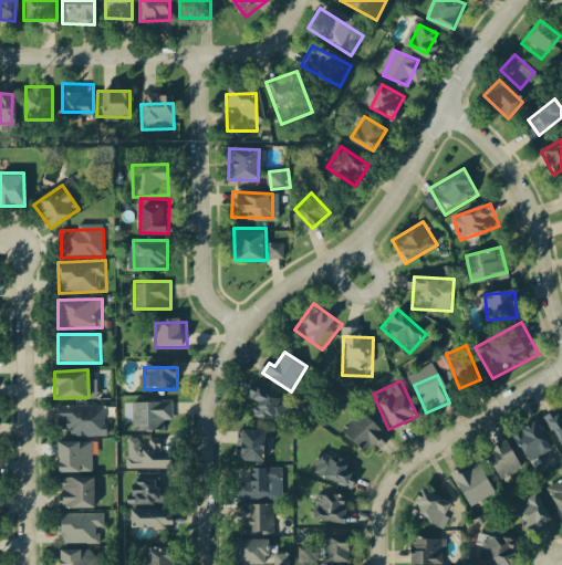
[(256,415),(268,420),(271,415),(282,420),(291,401),(257,386),(251,398),(261,403),(256,415)]
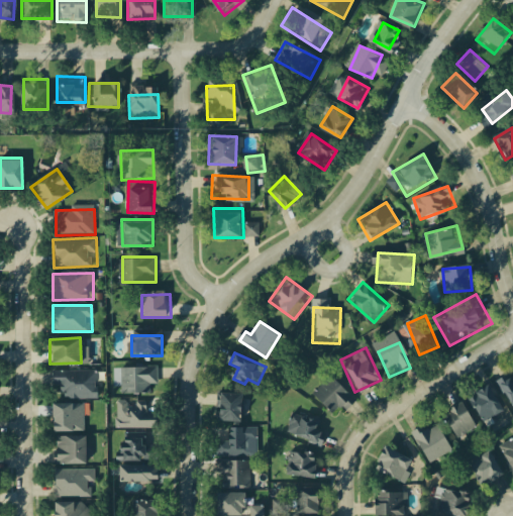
[(120,369),(158,368),(158,394),(120,394),(120,369)]
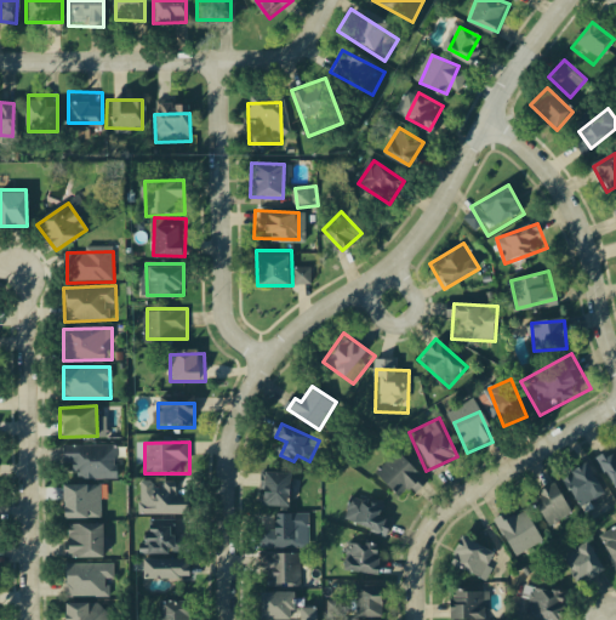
[(63,444),(120,443),(120,478),(63,479),(63,444)]
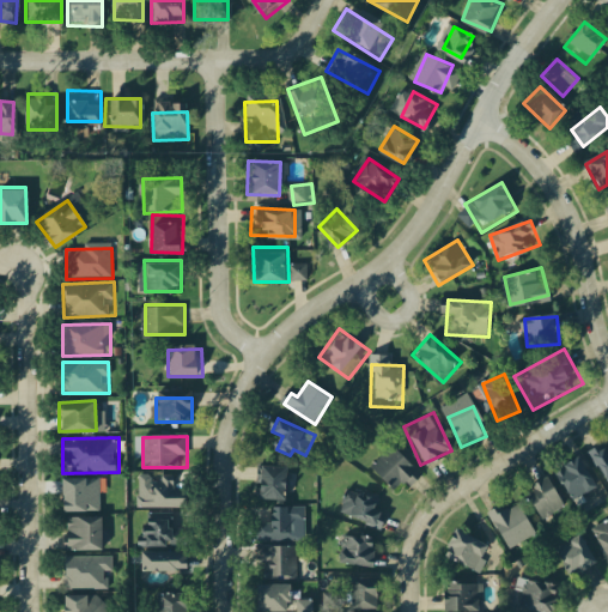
[(402,447),(425,478),(396,498),(374,467),(402,447)]
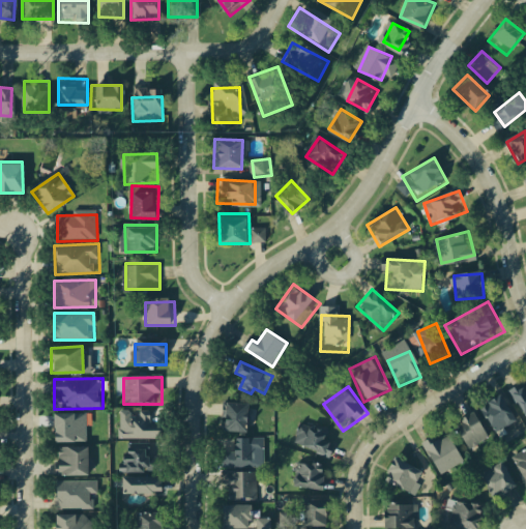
[(513,397),(525,389),(525,419),(513,397)]
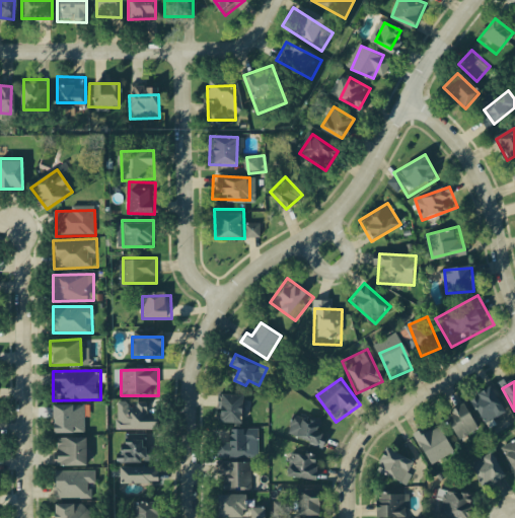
[(469,397),(489,386),(506,416),(487,427),(469,397)]
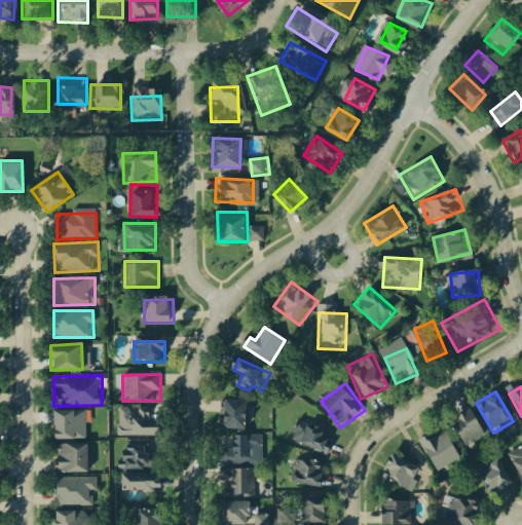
[(261,399),(259,424),(222,421),(224,395),(261,399)]
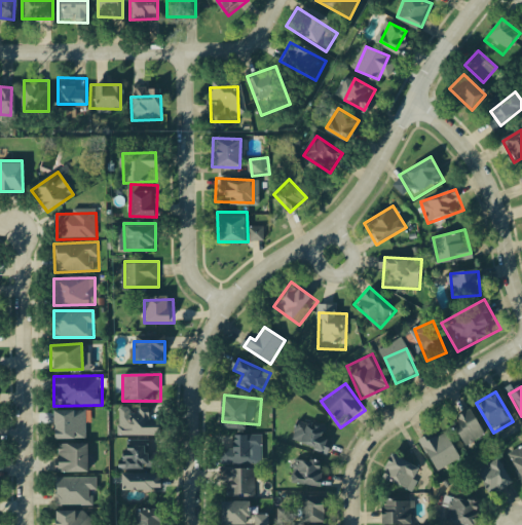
[(119,409),(154,408),(155,435),(120,436),(119,409)]
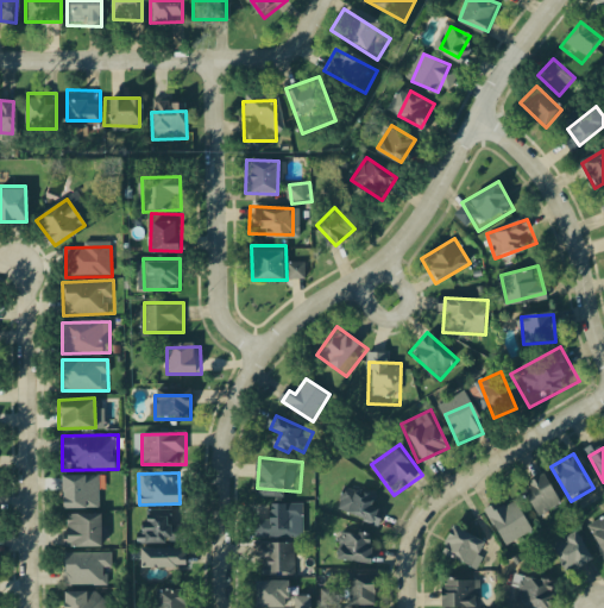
[(523,489),(548,475),(565,506),(540,520),(523,489)]
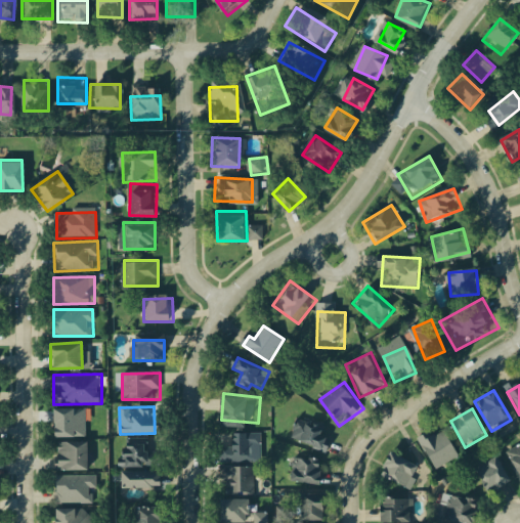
[(50,433),(50,409),(85,409),(85,433),(50,433)]
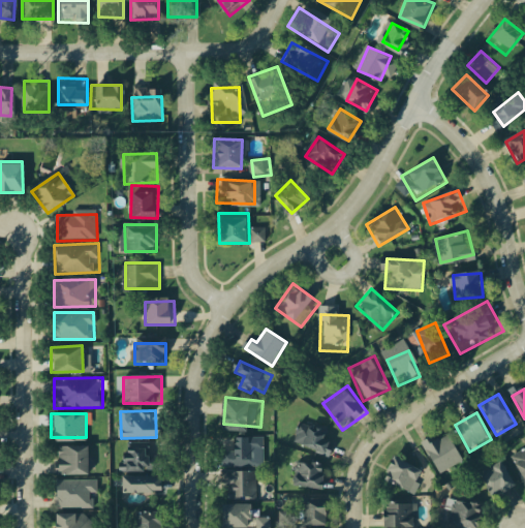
[(313,425),(349,437),(340,461),(305,448),(313,425)]
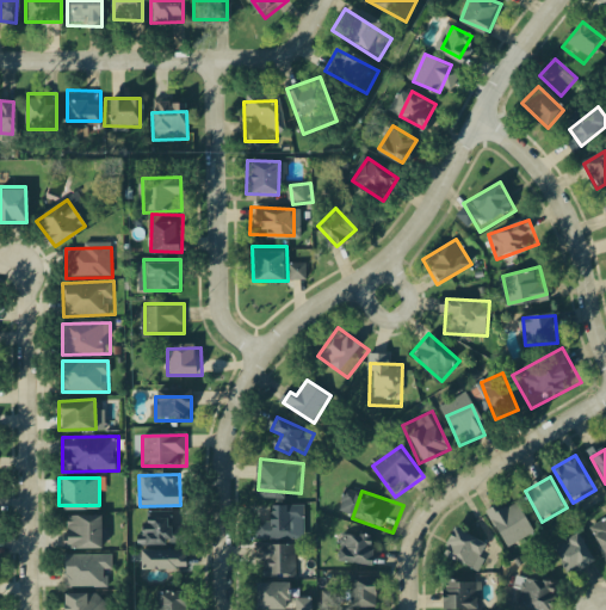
[(305,504),(303,536),(252,533),(254,499),(305,504)]
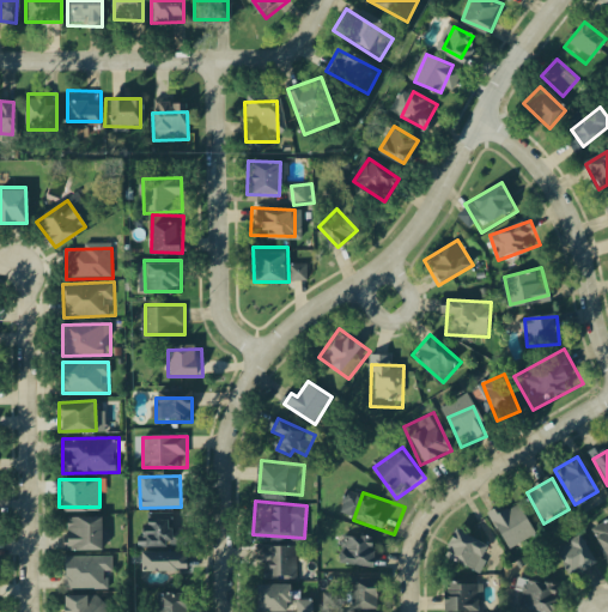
[(490,514),(515,501),(534,535),(510,550),(490,514)]
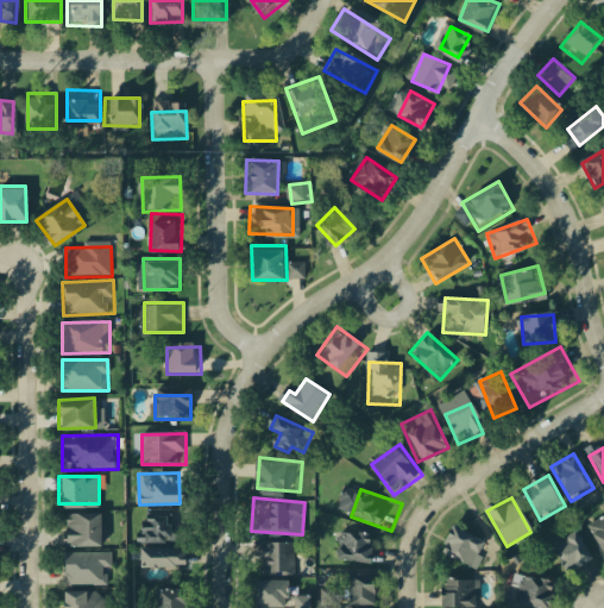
[(61,513),(101,512),(102,545),(62,545),(61,513)]
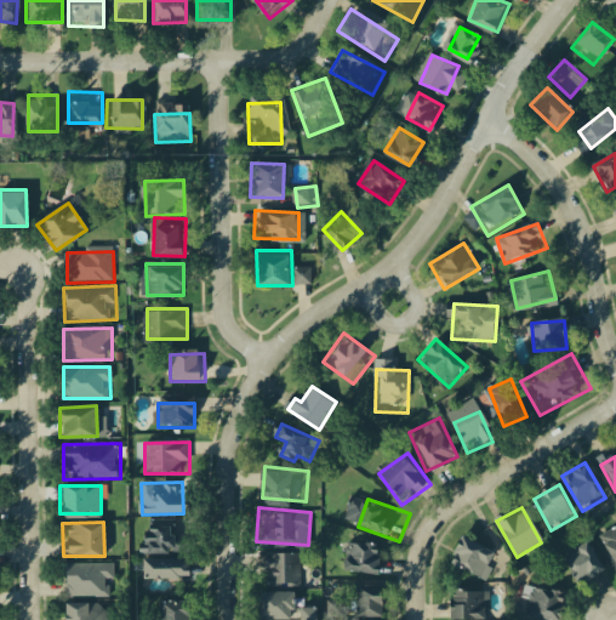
[(143,523),(184,522),(184,551),(143,551),(143,523)]
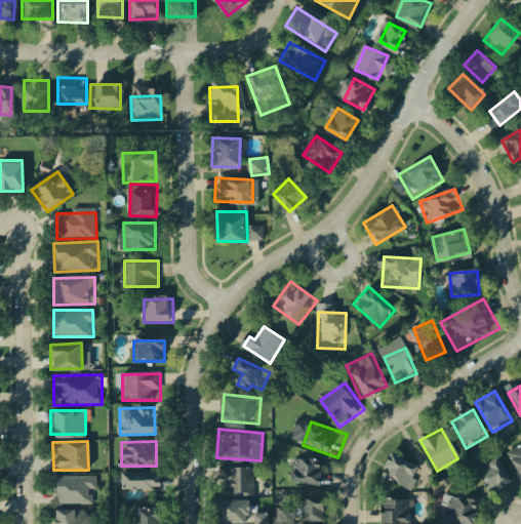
[(508,448),(520,441),(520,474),(508,448)]
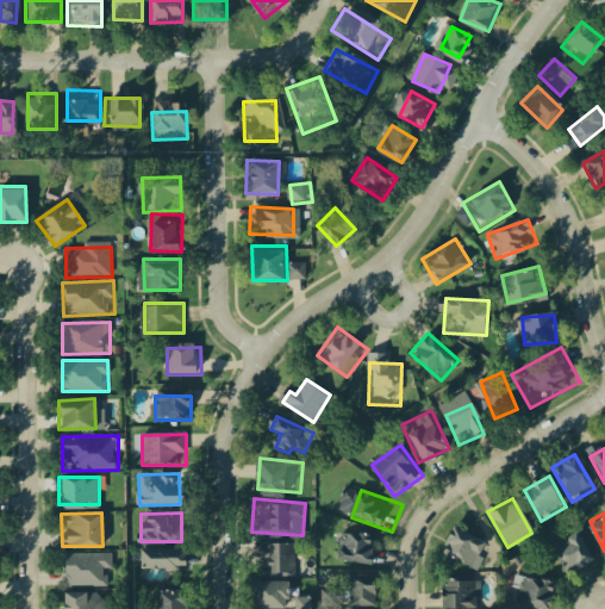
[(552,546),(581,529),(597,559),(567,575),(552,546)]
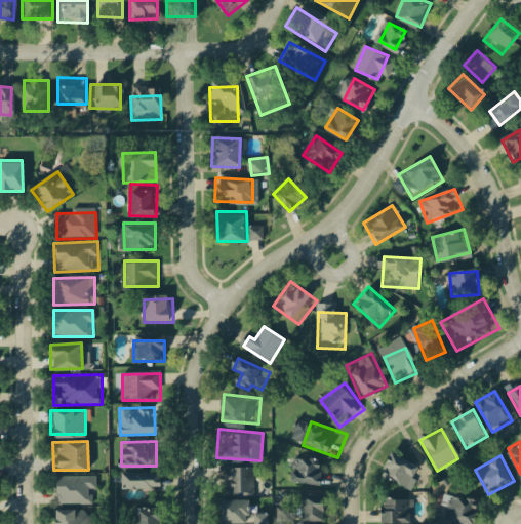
[(390,456),(419,466),(412,487),(383,478),(390,456)]
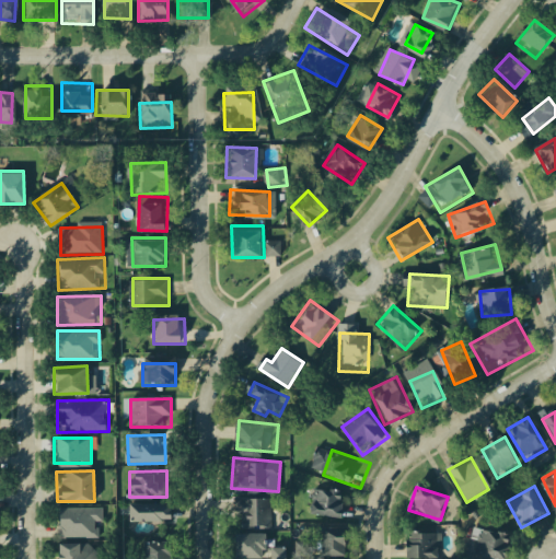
[(312,488),(349,493),(346,519),(309,513),(312,488)]
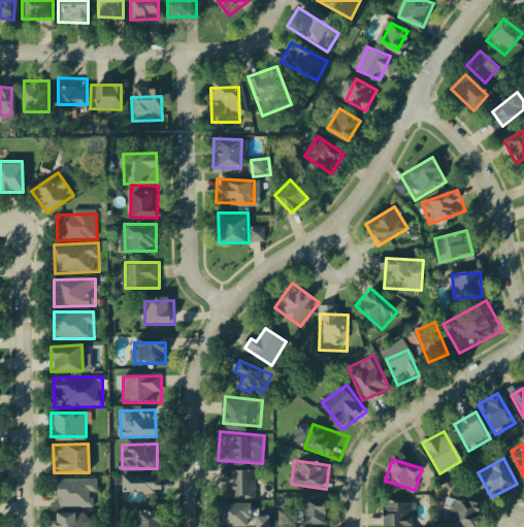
[(252,469),(252,493),(222,493),(222,469),(252,469)]
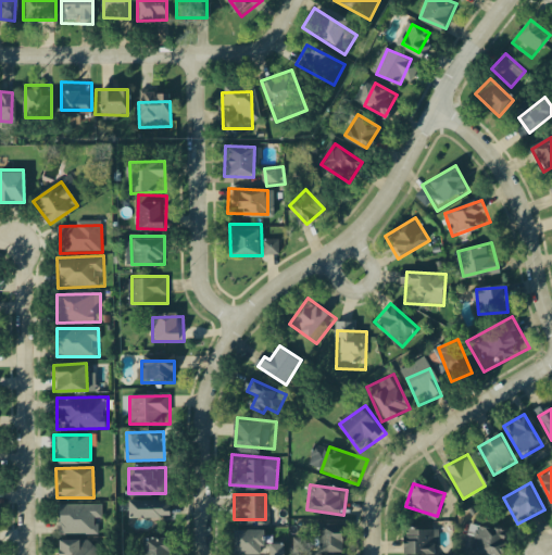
[(57,504),(102,503),(102,533),(58,534),(57,504)]
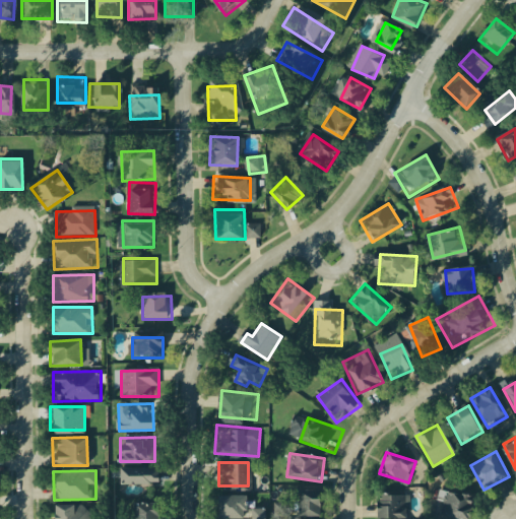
[(120,473),(151,472),(151,487),(121,488),(120,473)]
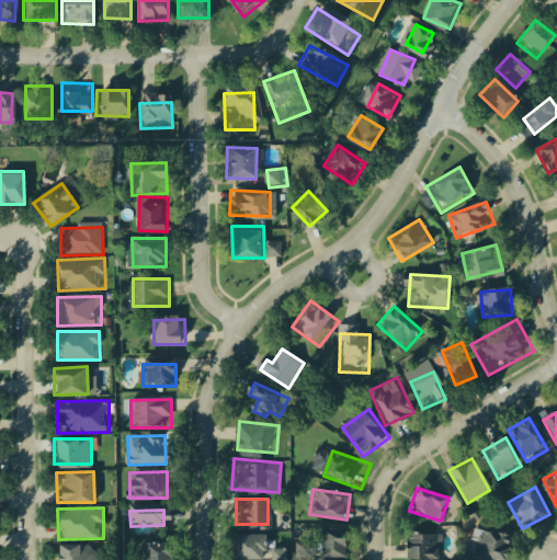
[(409,530),(446,535),(444,559),(432,559),(407,557),(409,530)]
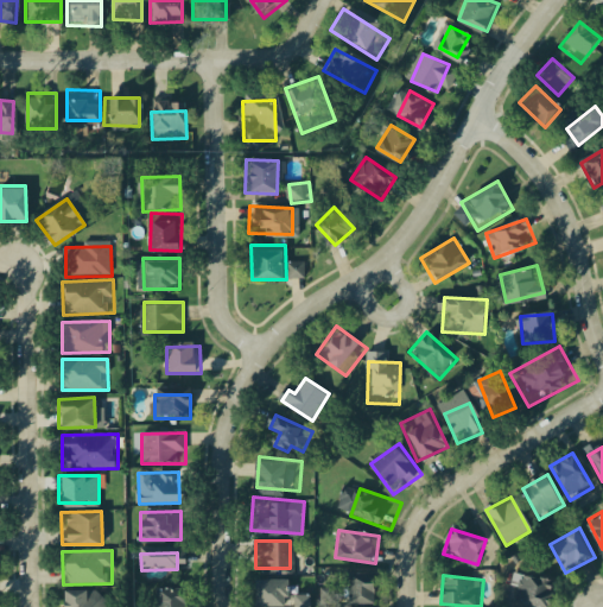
[(513,575),(545,583),(538,606),(525,606),(506,602),(513,575)]
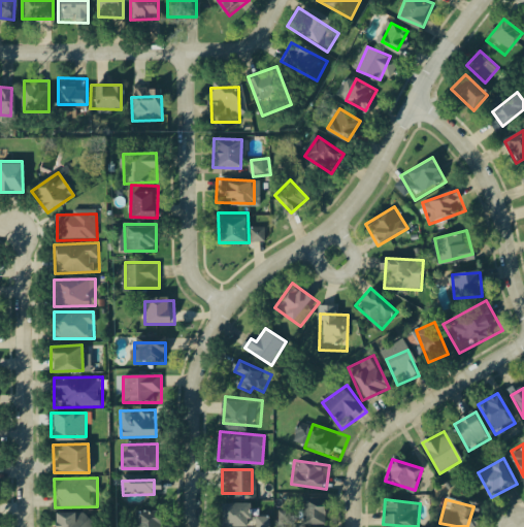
[(251,501),(252,524),(220,525),(219,503),(251,501)]
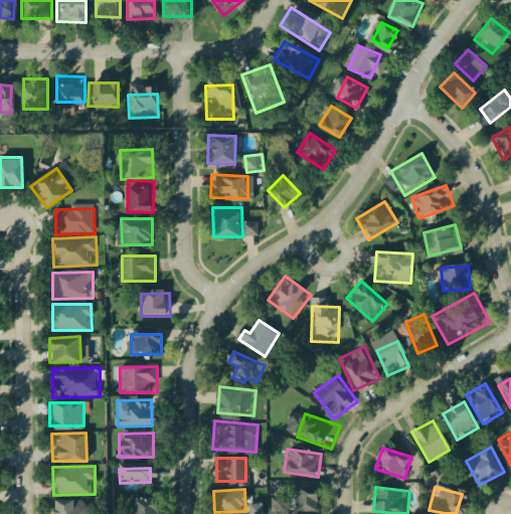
[(319,491),(318,512),(291,511),(291,490),(319,491)]
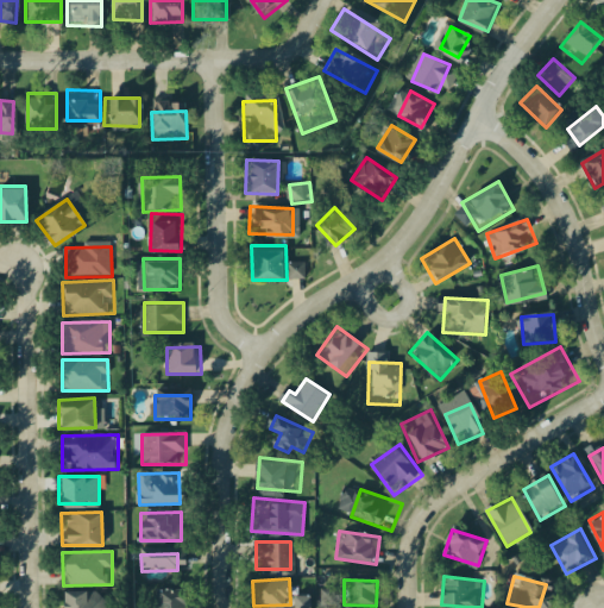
[(180,587),(180,607),(149,607),(149,588),(180,587)]
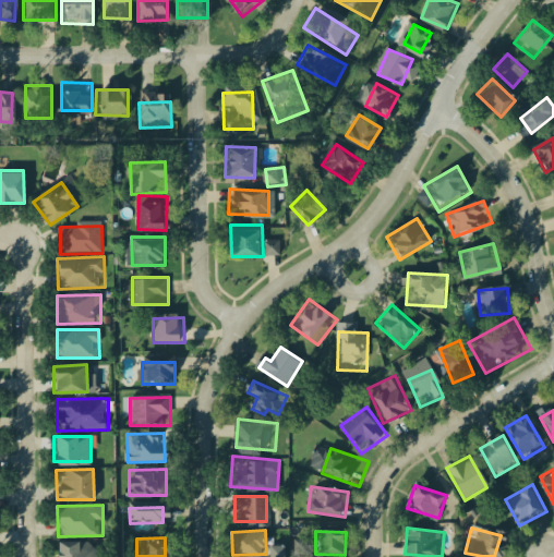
[(103,556),(103,542),(63,543),(63,556),(103,556)]
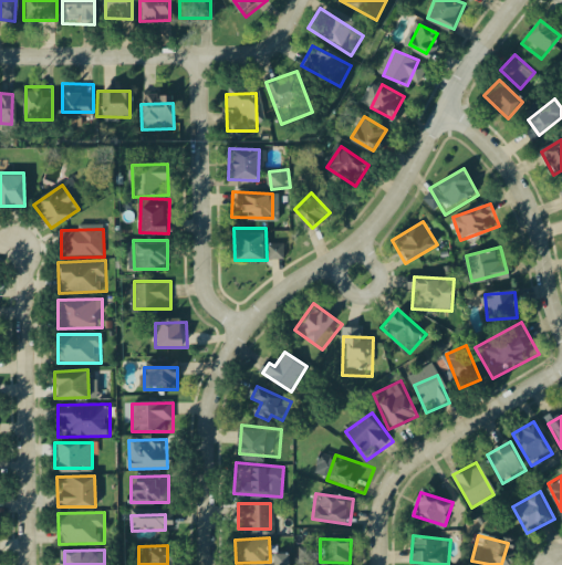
[(292,564),(292,554),(278,555),(277,564),(292,564)]
